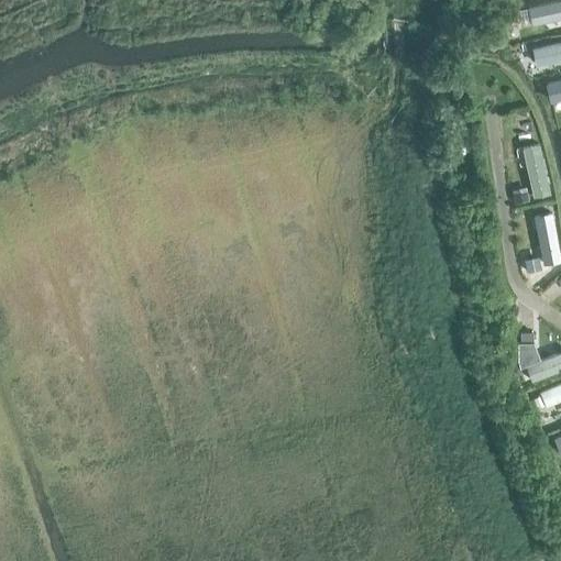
[(560,0),(558,0),(534,6),(537,18),(560,12),(560,0)]
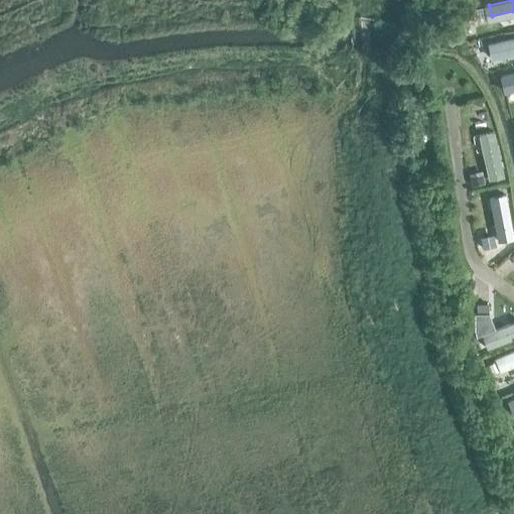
[(513,37),(504,40),(507,53),(513,52),(513,37)]
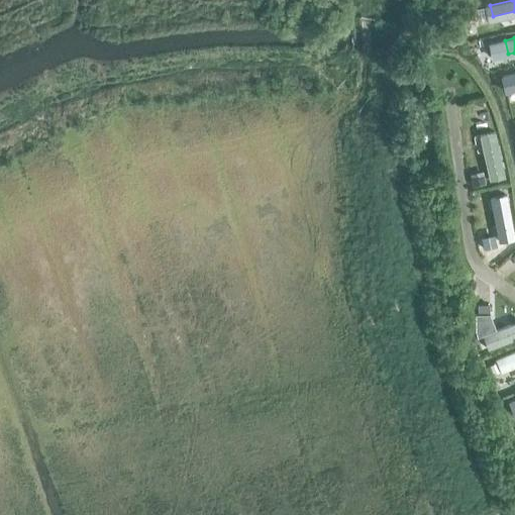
[(514,72),(502,75),(504,90),(514,87),(514,72)]
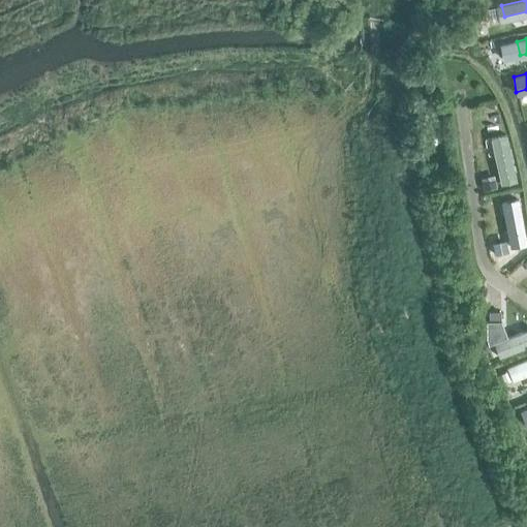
[(520,186),(512,149),(498,151),(506,189),(520,186)]
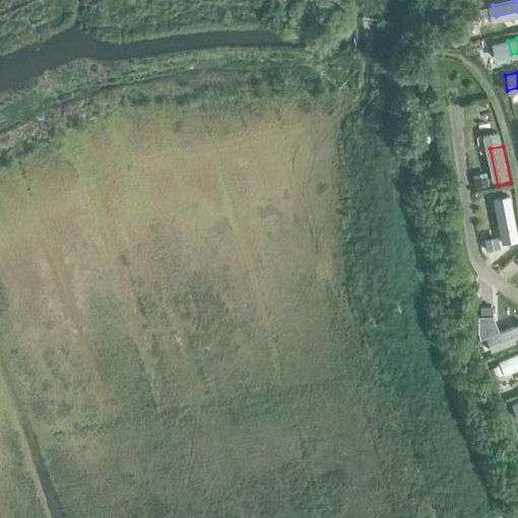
[(517,232),(511,200),(496,203),(504,246),(517,243),(517,232)]
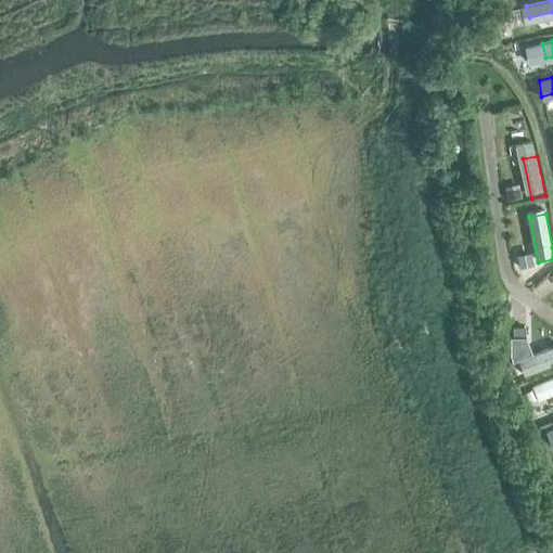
[(534,374),(552,365),(552,352),(544,356),(542,350),(532,354),(535,359),(528,362),(534,374)]
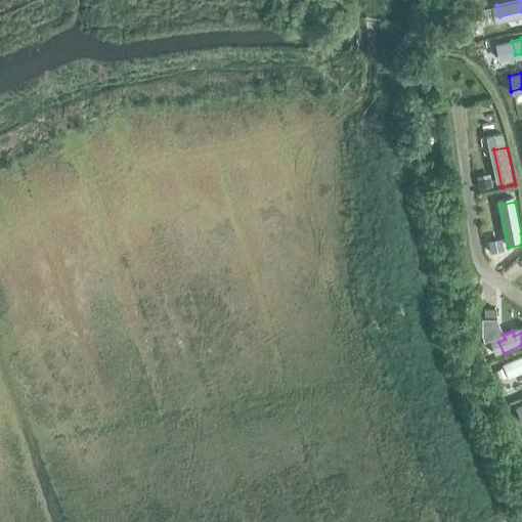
[(521,359),(505,366),(510,379),(516,377),(519,382),(521,381),(521,359)]
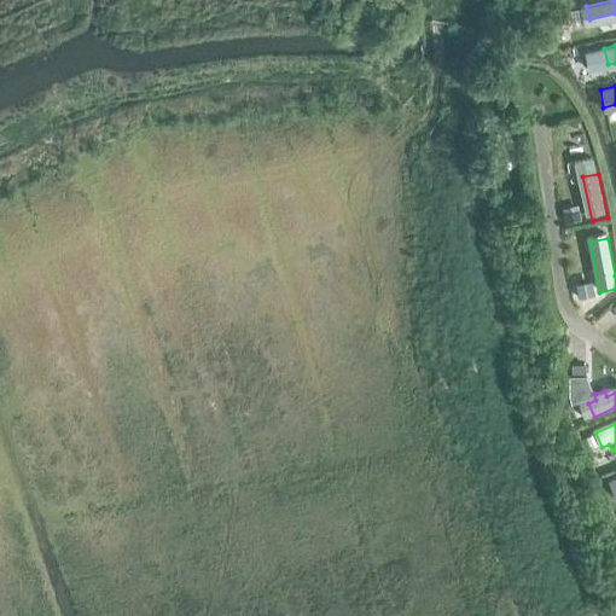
All buildings are outlined.
